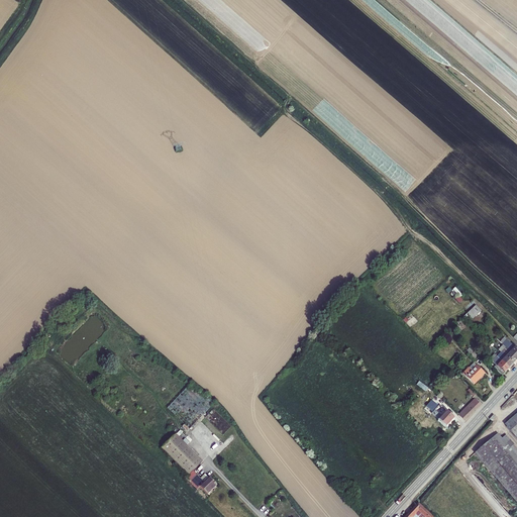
[(483,315),(479,310),(470,318),(476,323),(483,315)]
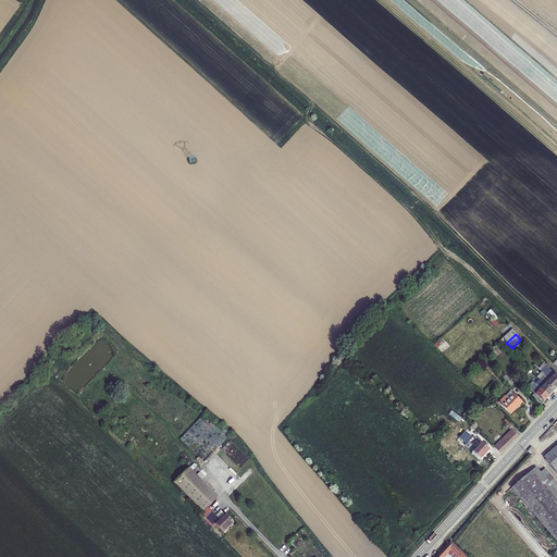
[(544,374),(551,381),(556,386),(556,376),(548,369),(544,374)]
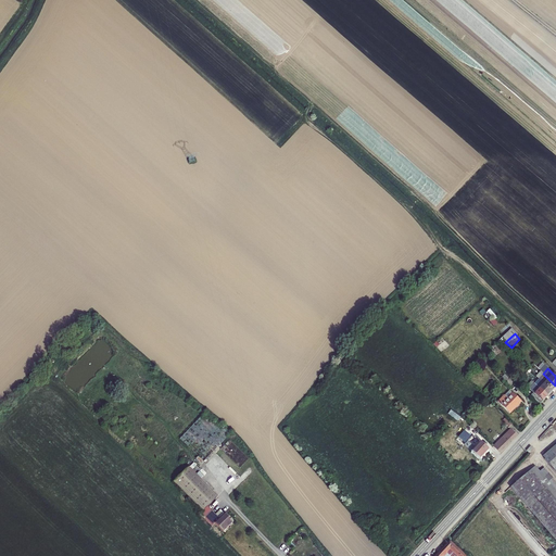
[(555,386),(550,380),(544,384),(555,396),(555,395),(555,386)]
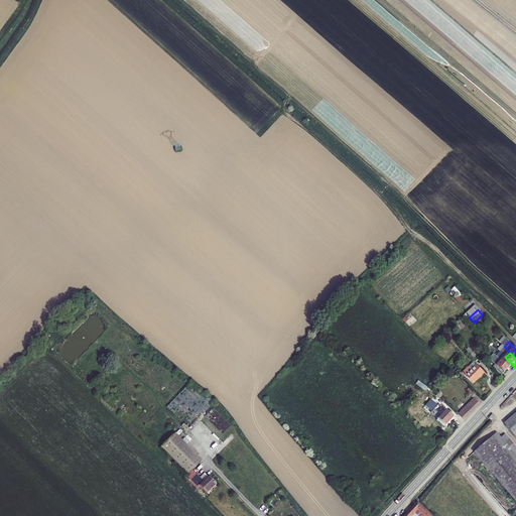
[(500,362),(511,373),(515,368),(505,357),(500,362)]
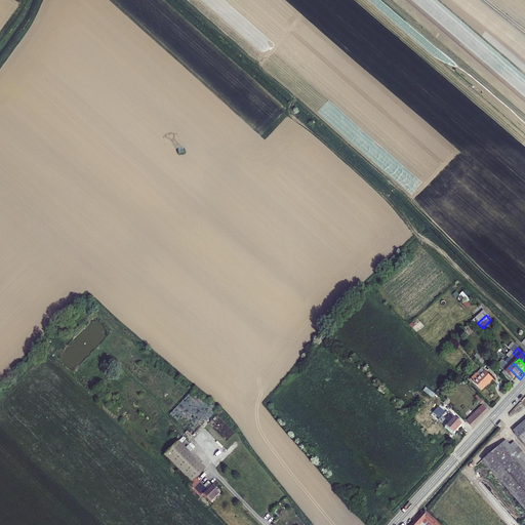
[(513,388),(520,379),(509,368),(506,372),(510,376),(506,380),(513,388)]
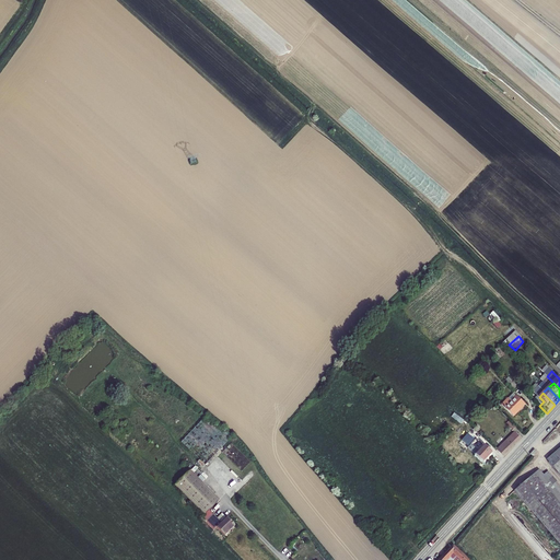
[(528,412),(520,404),(514,408),(511,406),(505,411),(517,423),(528,412)]
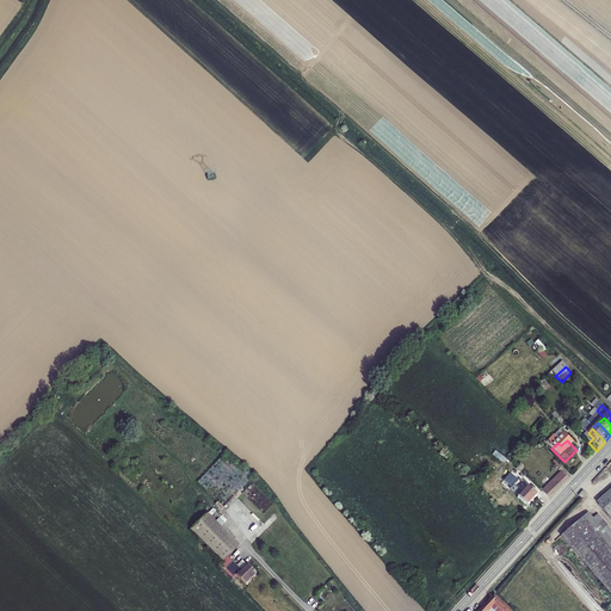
[(253,477),(227,451),(197,483),(223,507),(253,477)]
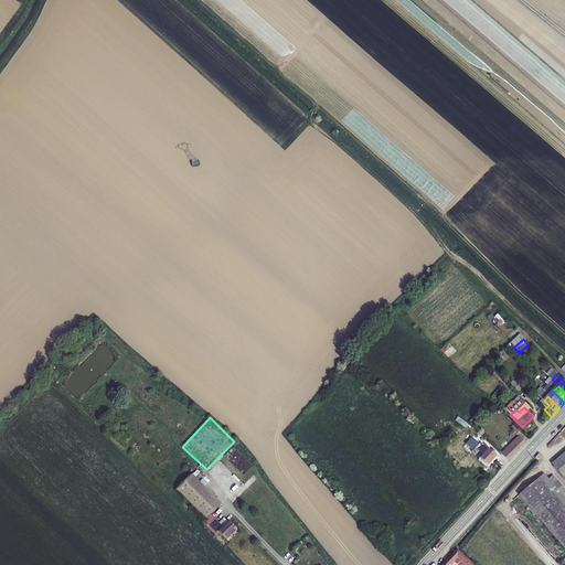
[(525,441),(522,439),(519,435),(500,454),(504,458),(507,460),(525,441)]
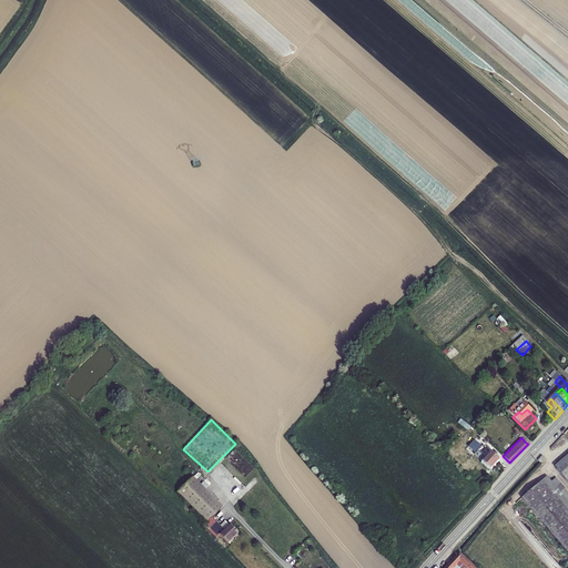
[(482,457),(478,460),(493,475),(501,465),(494,457),(488,464),(482,457)]
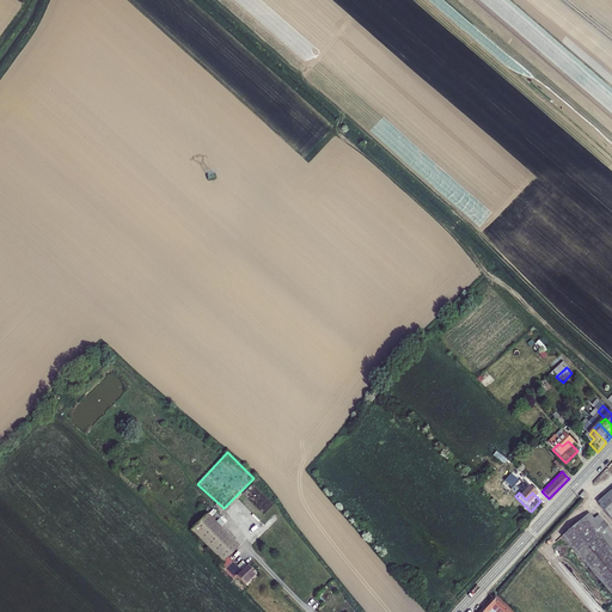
[(611,520),(611,497),(601,508),(611,520)]
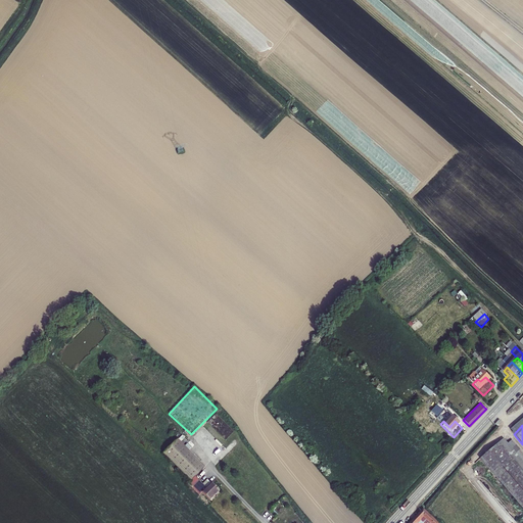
[(522,458),(505,437),(483,458),(522,503),(522,458)]
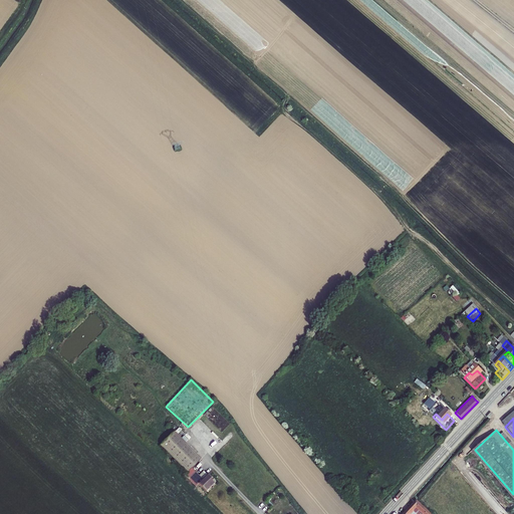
[(161,446),(171,457),(184,443),(174,433),(161,446)]
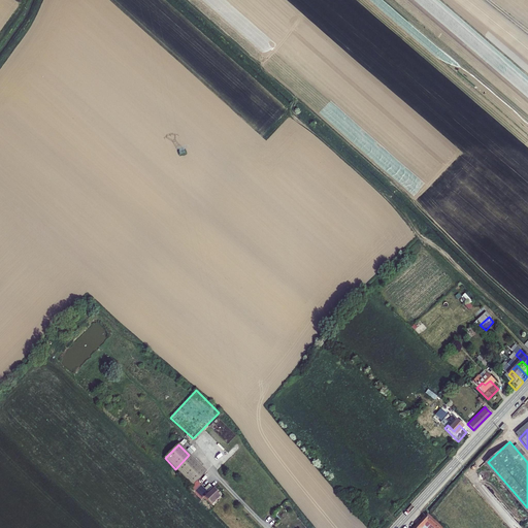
[(175,469),(193,486),(197,482),(206,472),(189,455),(175,469)]
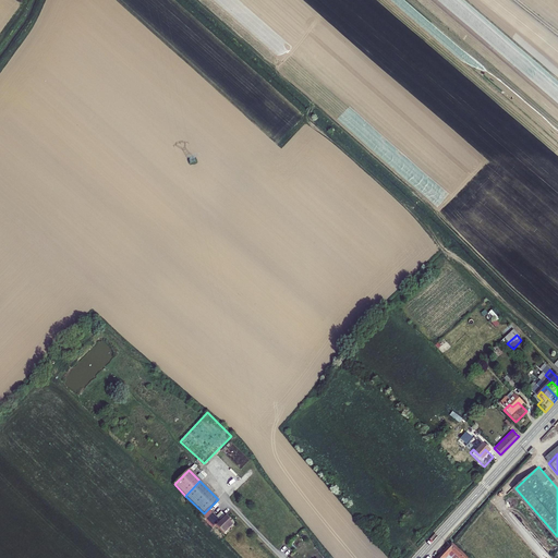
[(234,523),(226,516),(220,521),(208,509),(204,513),(201,517),(213,529),(216,526),(225,534),(234,523)]
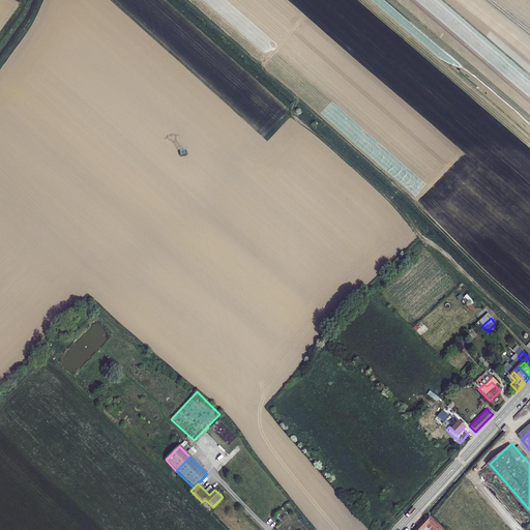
[(443,529),(433,521),(423,529),(431,529),(434,528),(436,529),(443,529)]
